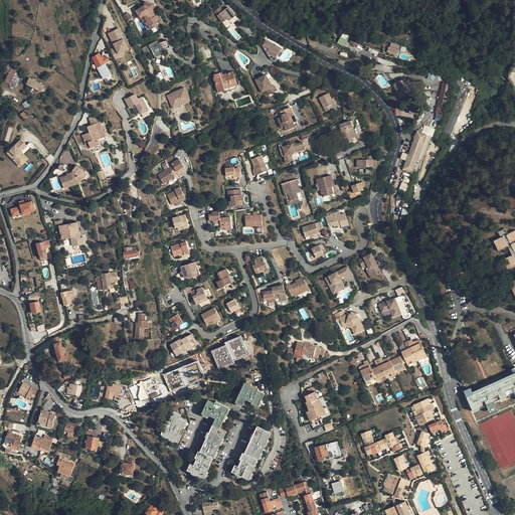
[(152,9),(154,3),(145,0),(144,4),(137,9),(138,12),(141,16),(144,14),(147,20),(146,20),(148,25),(155,21),(160,18),(157,13),(156,14),(152,9)]
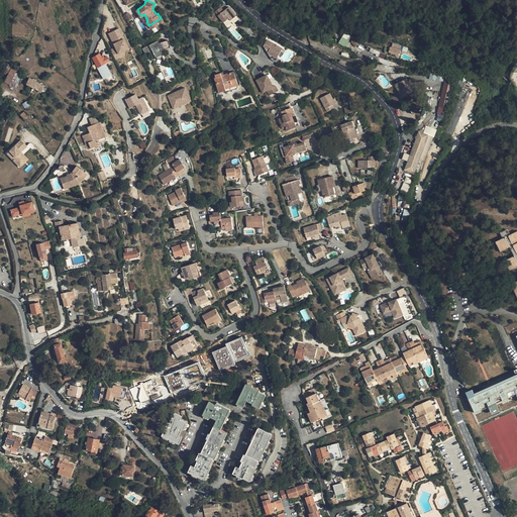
[(226,7),(220,10),(227,22),(233,19),(235,21),(240,18),(234,9),(229,11),(226,7)]
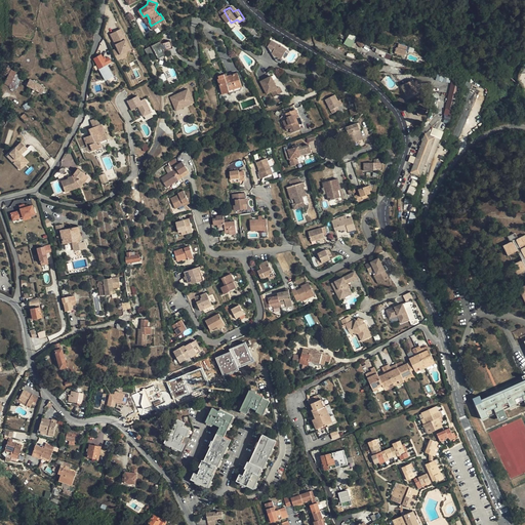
[(239,8),(238,9),(244,18),(239,22),(241,26),(247,21),(239,8)]
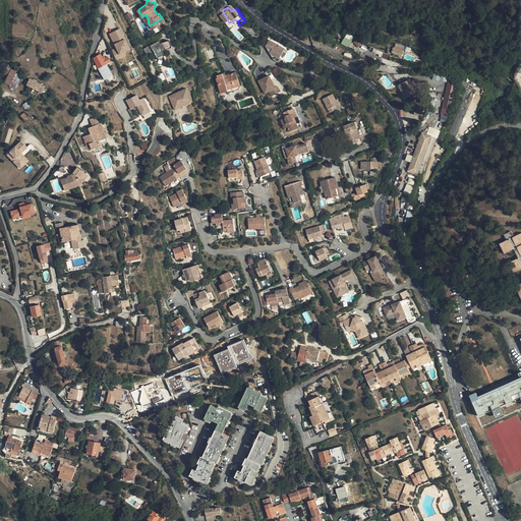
[(121,29),(109,34),(115,48),(112,50),(116,60),(122,57),(121,54),(130,51),(121,29)]
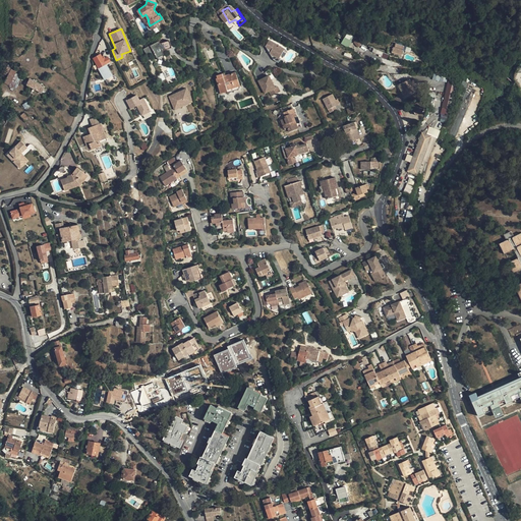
[(341,44),(348,48),(354,37),(347,34),(341,44)]
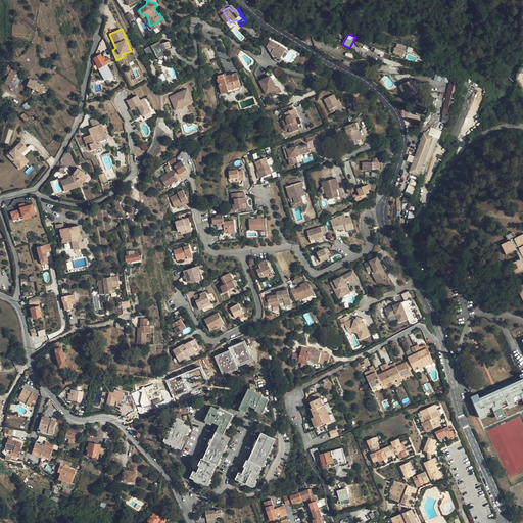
[(162,39),(145,49),(149,56),(156,53),(159,58),(161,56),(164,55),(167,54),(164,52),(164,51),(174,47),(170,39),(164,42),(162,39)]
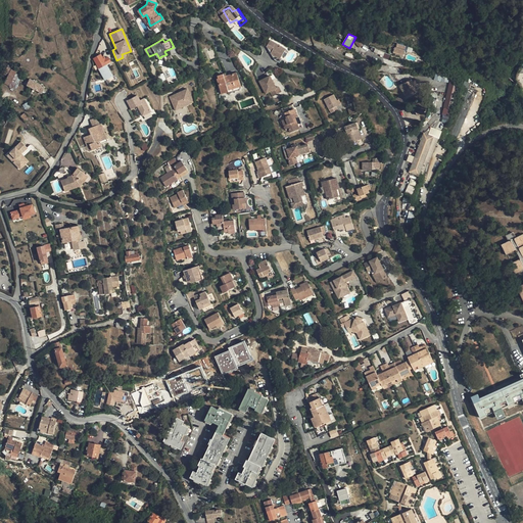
[(271,40),(267,46),(275,59),(280,62),(283,58),(281,57),(285,50),(284,48),(271,40)]
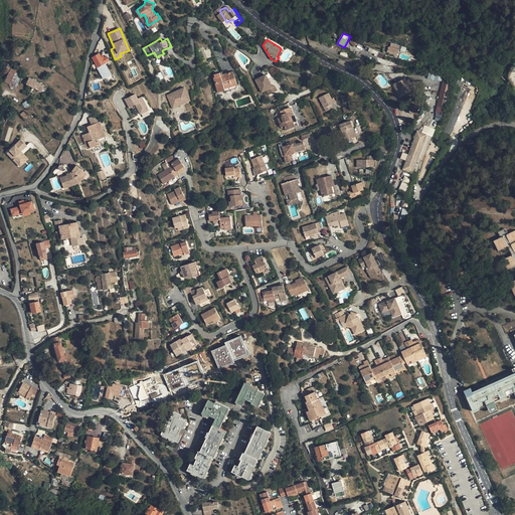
[(99,53),(92,57),(97,67),(109,60),(106,55),(104,57),(103,55),(101,56),(99,53)]
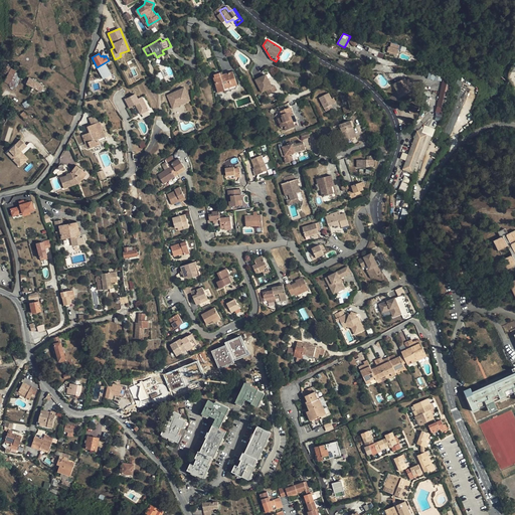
[(204,56),(200,58),(201,61),(202,60),(206,70),(210,68),(206,59),(205,59),(204,56)]
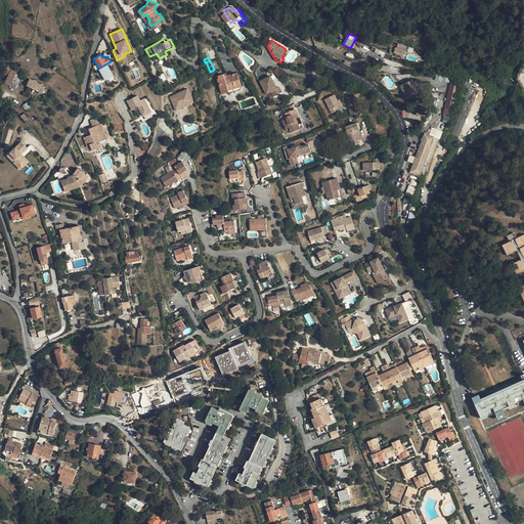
[(16,72),(7,68),(3,74),(7,76),(4,83),(9,86),(16,72)]
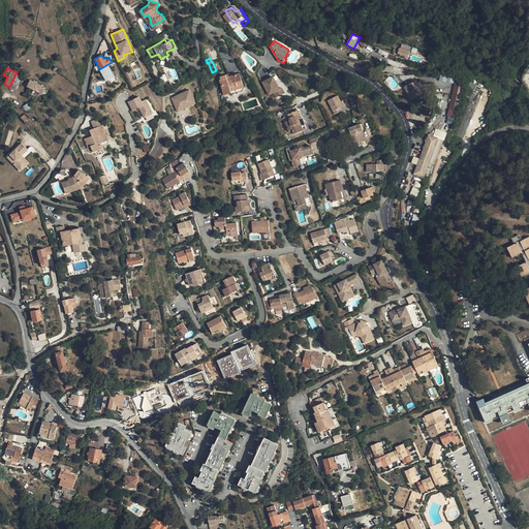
[(226,78),(225,74),(220,76),(221,80),(220,80),(224,95),(230,93),(230,91),(244,88),(240,73),(228,78),(226,78)]
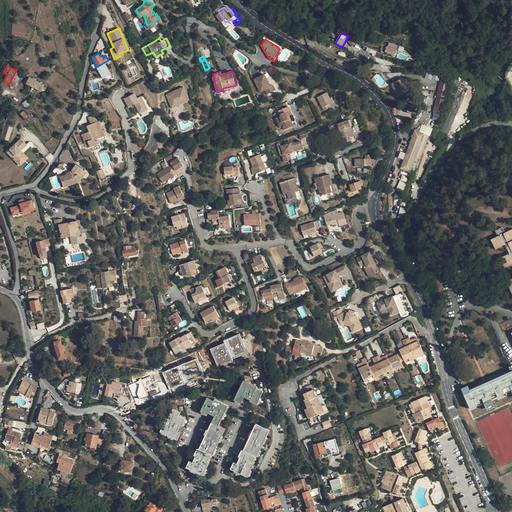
[(161,72),(156,75),(159,82),(160,81),(163,80),(165,79),(163,75),(161,72)]
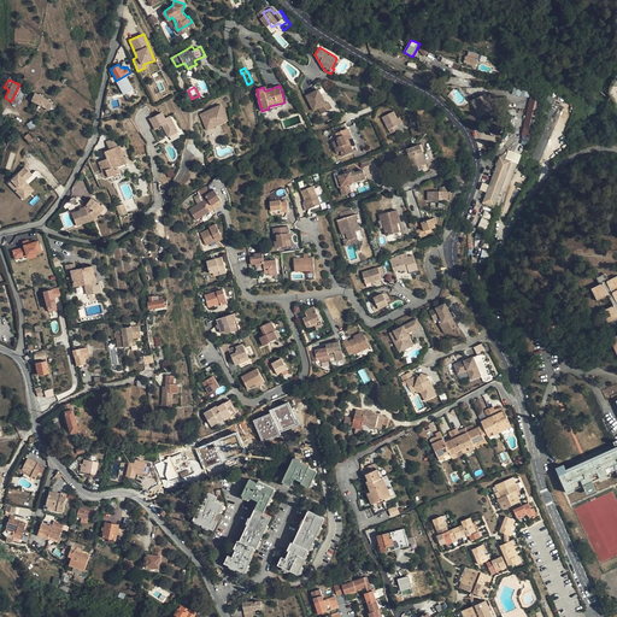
[(318,88),(306,94),(313,109),(318,106),(322,112),(329,109),(325,101),(318,88)]
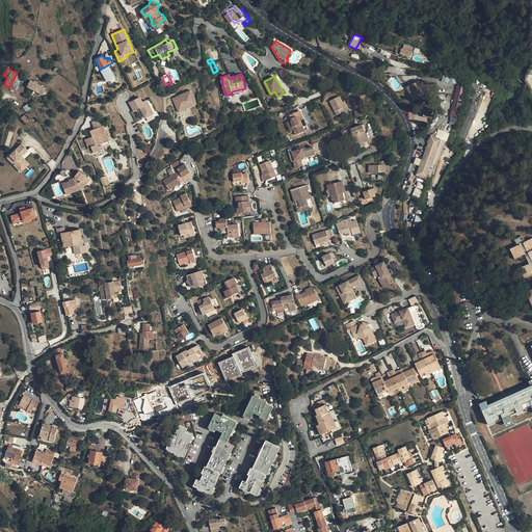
[(46,88),(30,80),(27,86),(43,95),(46,88)]
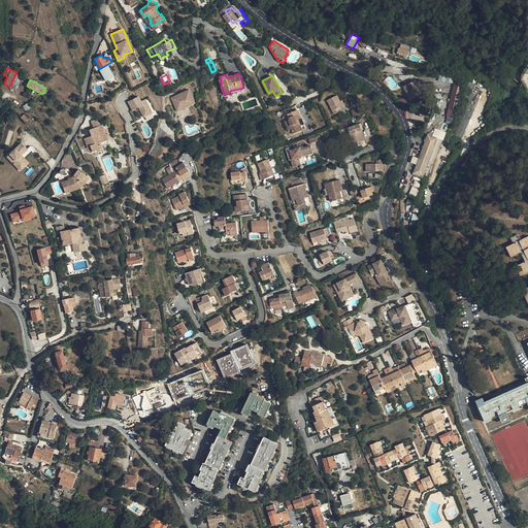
[(424,93),(434,96),(433,84),(422,84),(420,80),(416,81),(416,80),(403,87),(408,97),(424,91),(424,93)]
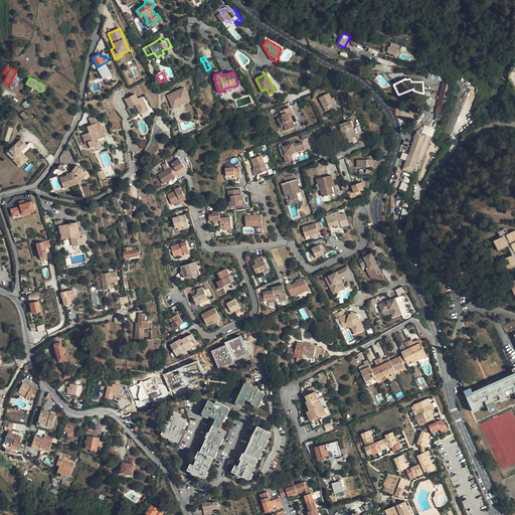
[(437,106),(445,109),(451,84),(443,82),(437,106)]
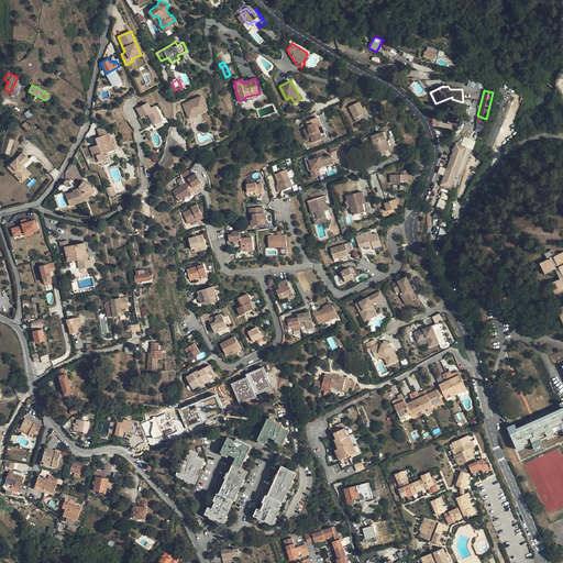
[(496,99),(498,109),(508,106),(507,99),(504,99),(503,91),(500,92),(501,98),(496,99)]
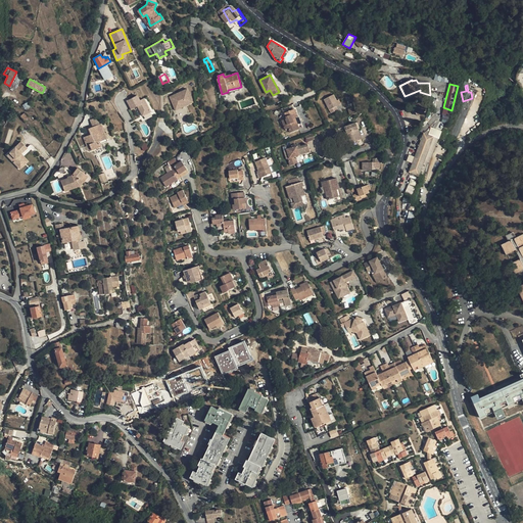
[(185,91),(172,97),(177,106),(182,104),(184,107),(190,105),(196,102),(189,90),(185,91)]
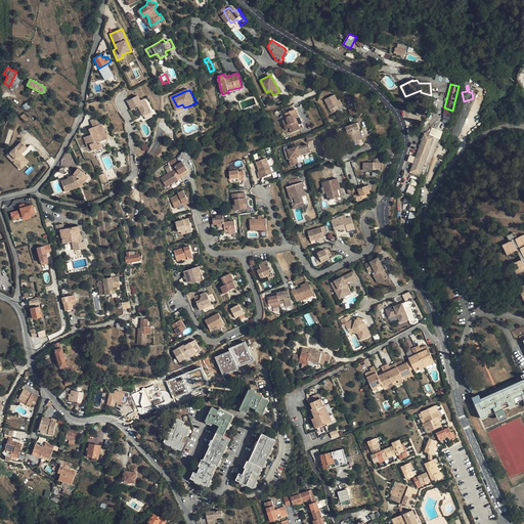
[(332,114),(339,110),(337,106),(340,104),(338,100),(335,94),(324,99),(332,114)]
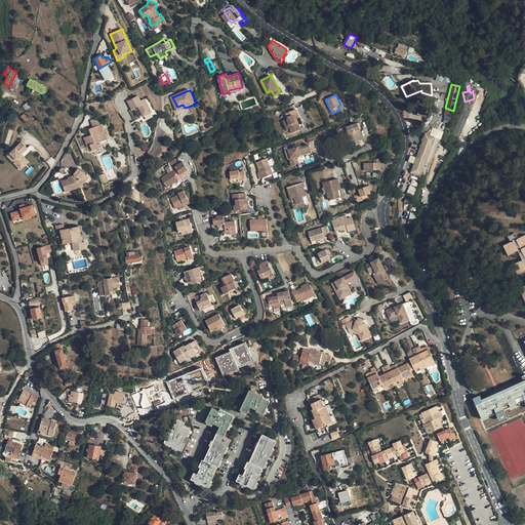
[(131,99),(127,101),(132,109),(135,108),(138,106),(144,116),(152,111),(145,98),(140,101),(138,95),(134,97),(131,99)]
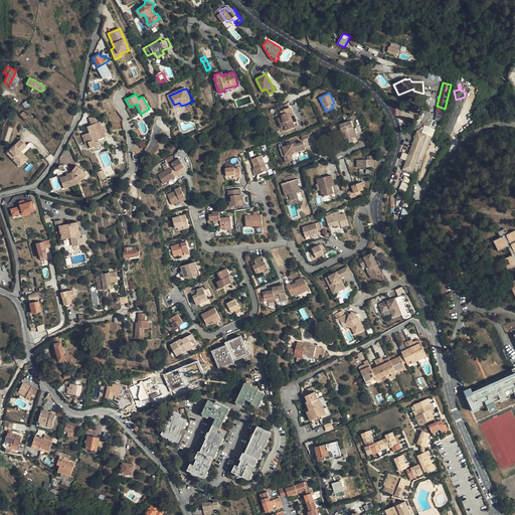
[(395,95),(389,98),(393,103),(398,101),(395,95)]
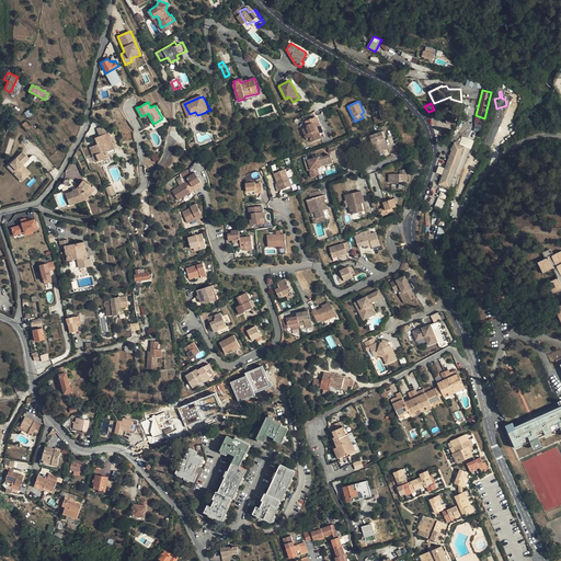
[(315,127),(317,126),(319,125),(316,117),(306,121),(308,127),(302,128),(306,138),(310,137),(311,141),(322,137),(320,133),(317,134),(315,127)]
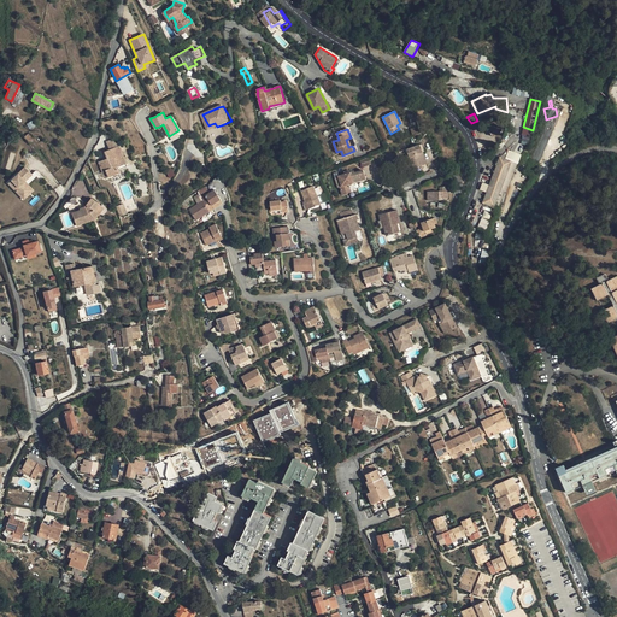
[(106,141),(109,150),(118,146),(112,139),(106,141)]
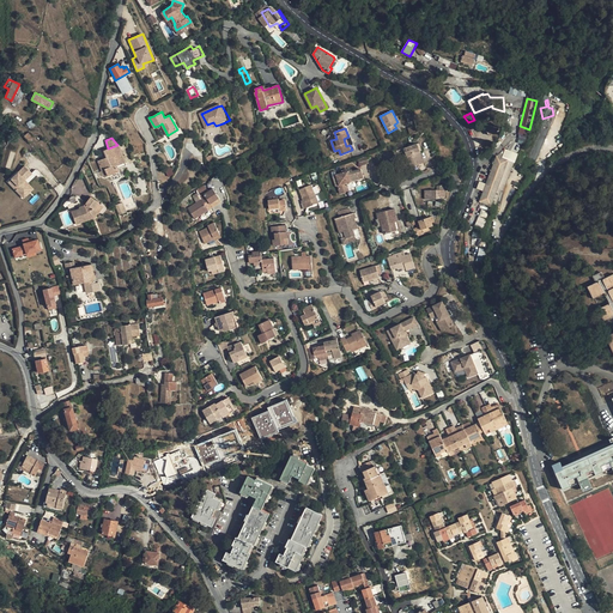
[(425,162),(419,149),(417,144),(405,149),(412,167),(425,162)]
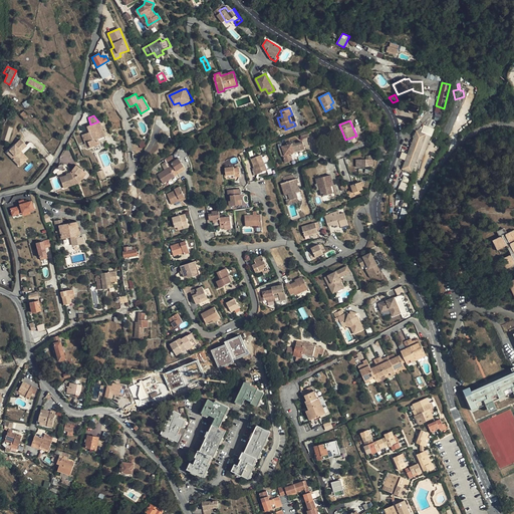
[(98,121),(90,124),(87,125),(89,132),(81,135),(84,143),(87,142),(90,148),(99,144),(100,144),(99,142),(98,139),(104,136),(99,121),(98,121)]
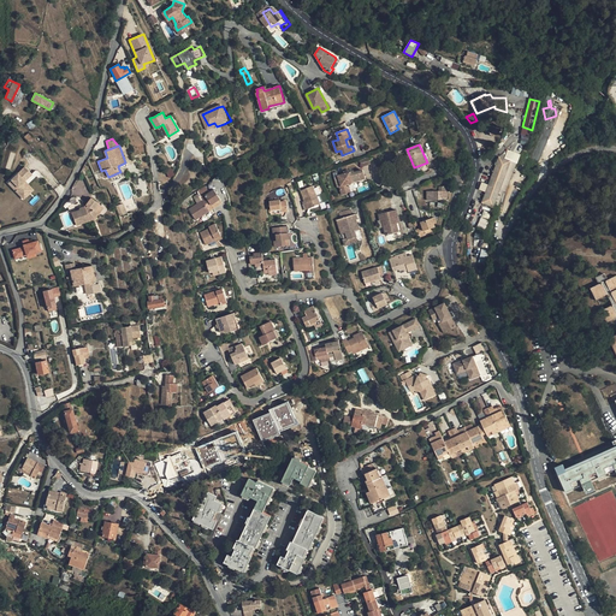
[(532,158),(539,160),(543,147),(537,146),(532,158)]
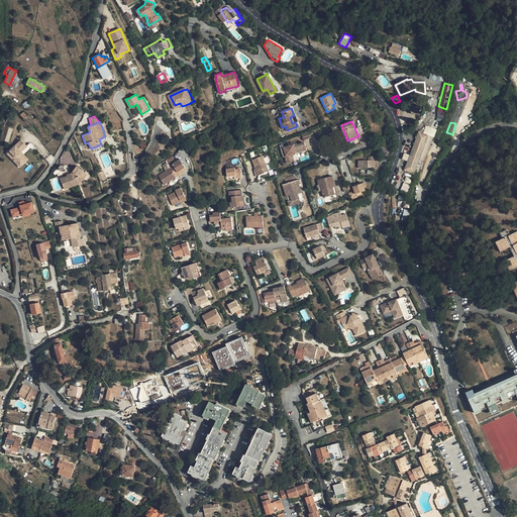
[(10,141),(12,128),(3,127),(1,140),(10,141)]
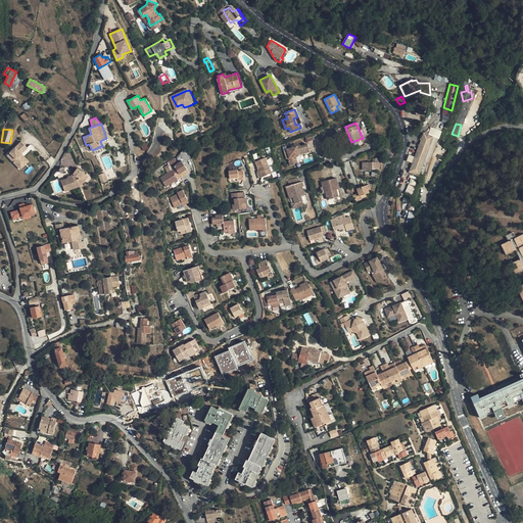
[(424,134),(415,157),(424,160),(433,137),(424,134)]
